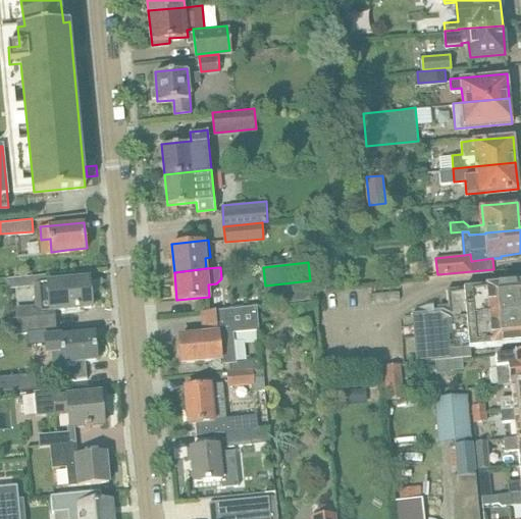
[(37,309),(19,311),(16,315),(17,329),(35,328),(55,326),(55,324),(53,325),(52,309),(92,305),(89,276),(37,281),(38,298),(36,301),(37,309)]
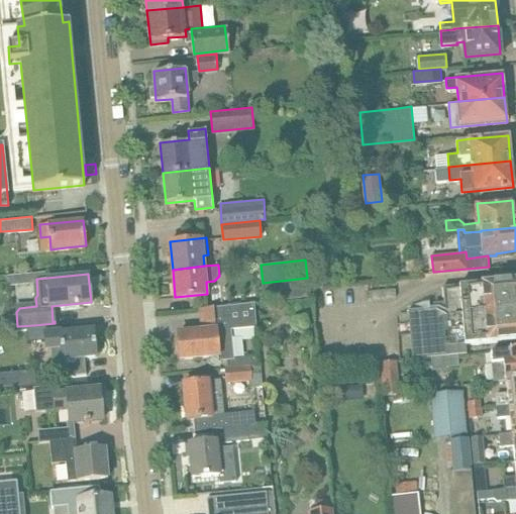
[(410,333),(412,357),(426,356),(439,355),(445,354),(452,353),(456,353),(467,352),(466,343),(471,343),(477,342),(482,342),(492,341),(506,339),(515,338),(515,279),(511,280),(501,281),(487,282),(473,283),(457,285),(442,286),(443,296),(444,306),(426,307),(408,309),(410,333)]
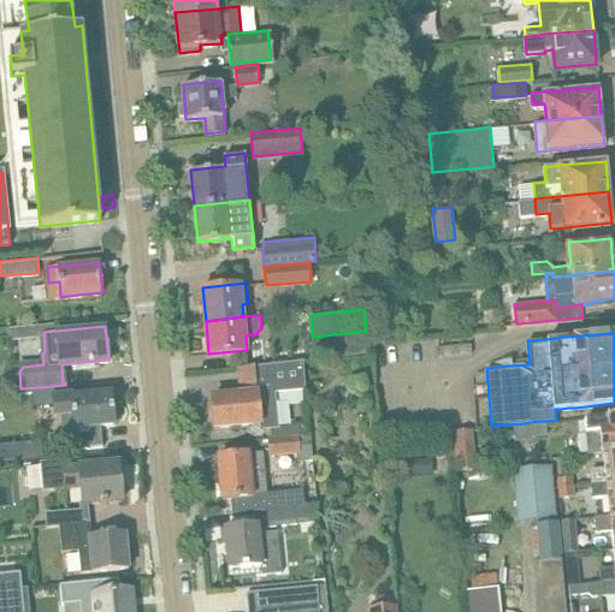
[(260,428),(281,426),(277,390),(294,388),(294,387),(306,386),(303,360),(241,366),(243,392),(213,394),(216,426),(259,421),(260,428)]
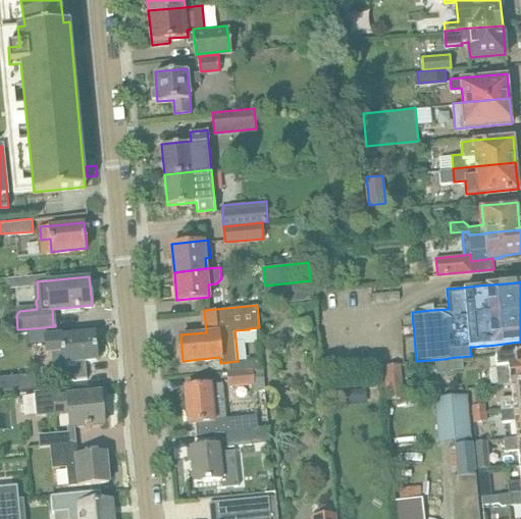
[(61,327),(32,330),(33,343),(47,342),(48,351),(60,349),(63,378),(54,379),(54,380),(88,377),(88,375),(86,375),(85,359),(97,358),(95,331),(74,333),(61,334),(61,327)]
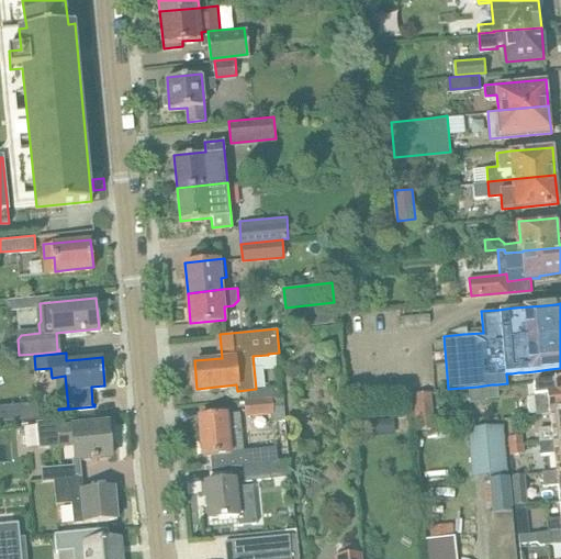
[(560,378),(534,381),(537,410),(525,411),(525,414),(552,412),(560,410),(560,378)]
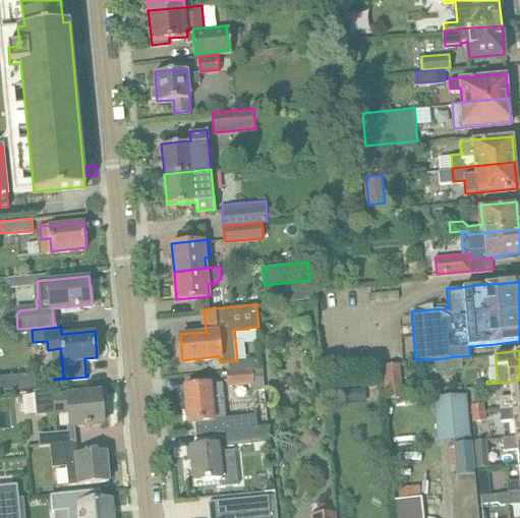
[(456,356),(449,357),(450,368),(461,367),(460,356),(456,356)]
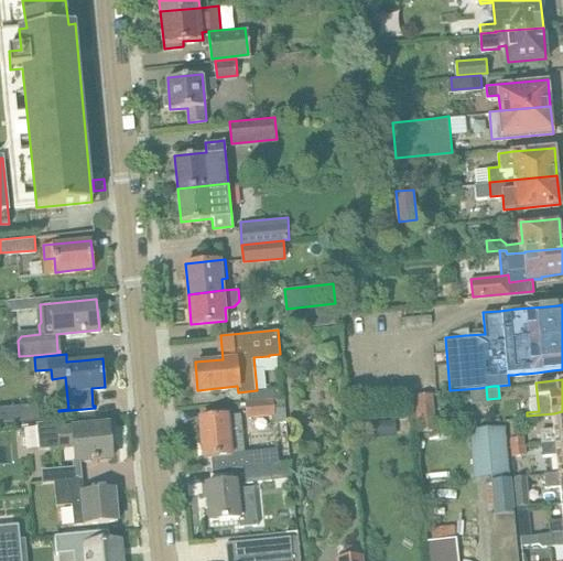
[(435,428),(432,392),(417,394),(420,429),(435,428)]
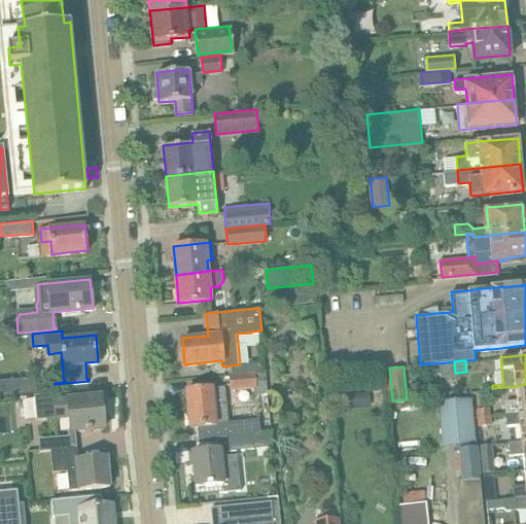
[(266,370),(230,373),(232,388),(256,385),(256,392),(268,391),(266,370)]
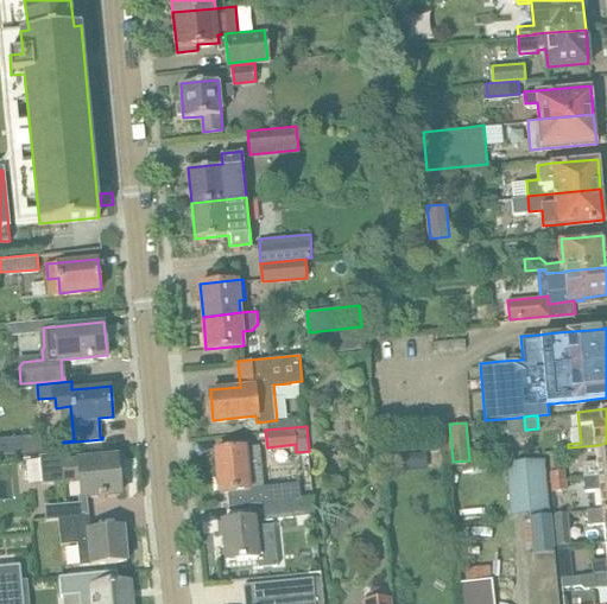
[(606,443),(598,445),(600,469),(585,470),(586,476),(606,474),(606,443)]
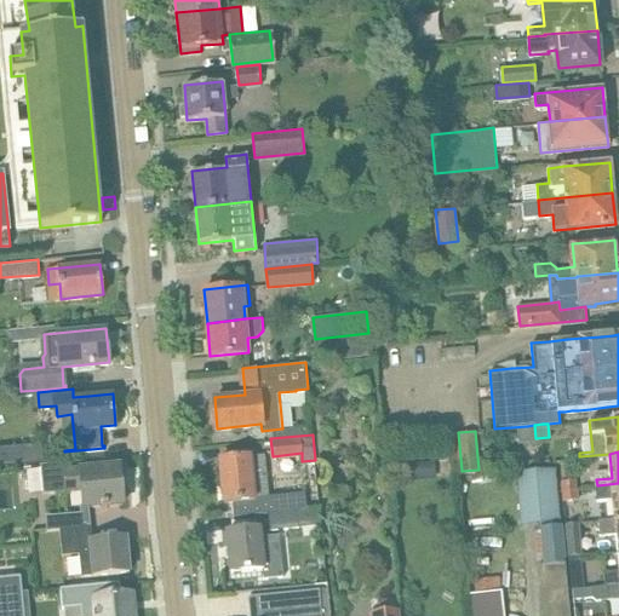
[(221,458),(224,501),(239,500),(240,516),(270,512),(299,510),(307,510),(305,493),(269,496),(265,453),(221,458)]
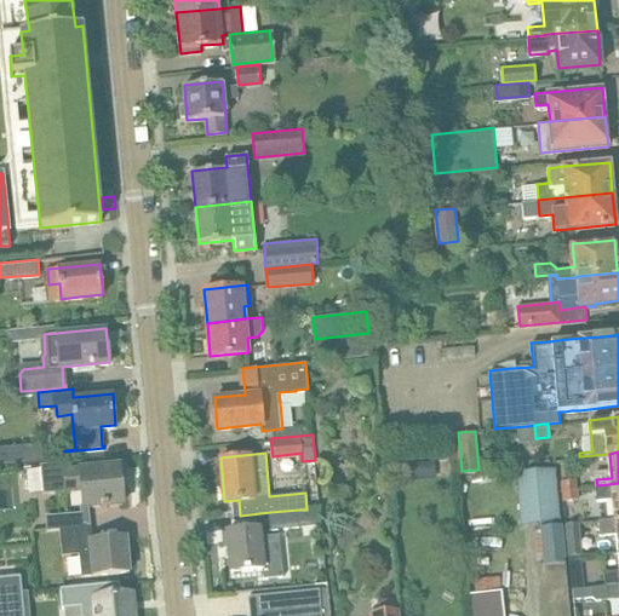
[(436,476),(434,459),(401,462),(402,478),(436,476)]
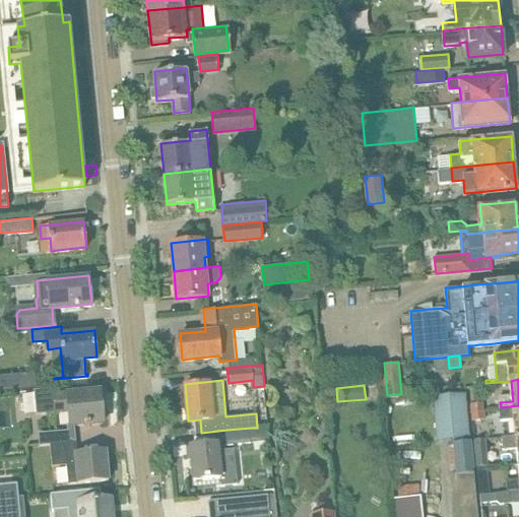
[(54,386),(35,388),(37,412),(69,408),(70,425),(104,422),(101,390),(55,394),(54,386)]
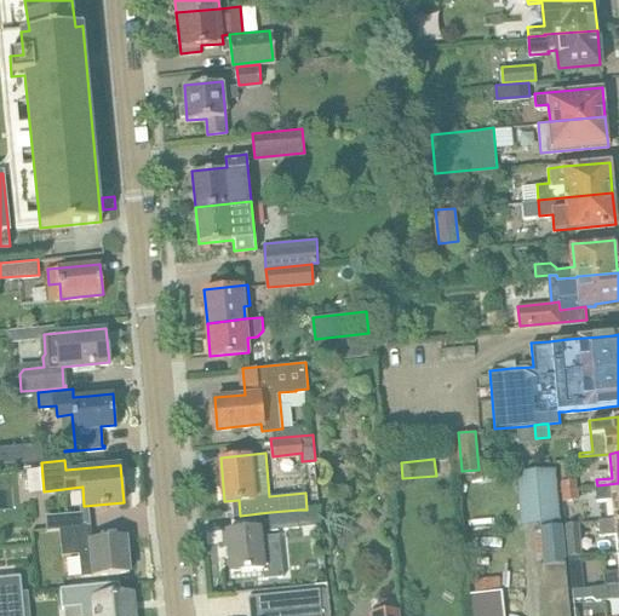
[(556,468),(519,472),(523,522),(542,520),(560,518),(561,518),(556,468)]
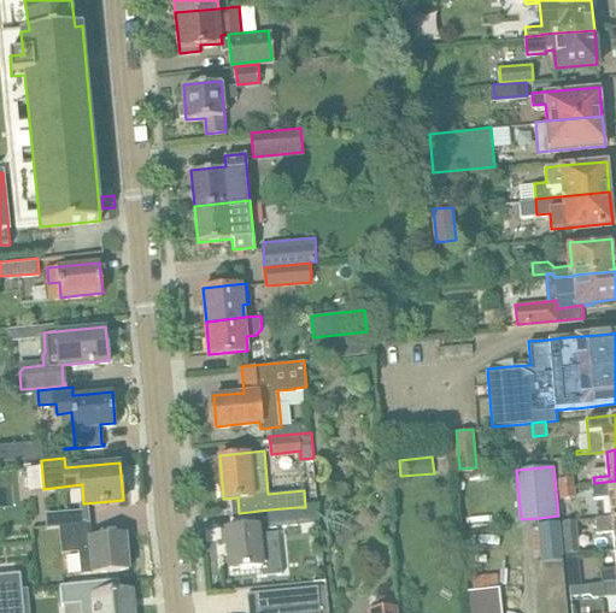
[(561,487),(575,484),(574,475),(559,477),(561,487)]
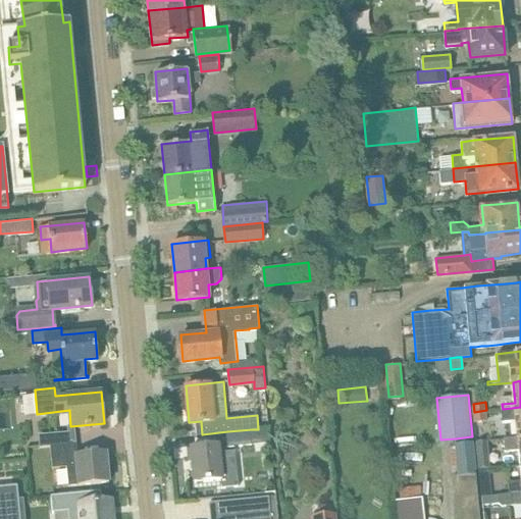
[(520,407),(503,409),(503,414),(515,413),(517,437),(520,436),(520,407)]
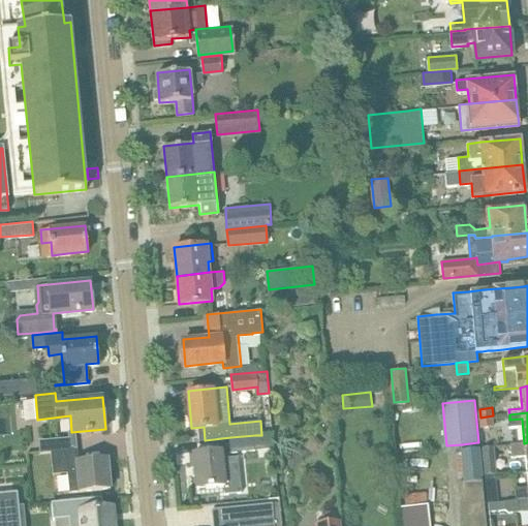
[(494,424),(493,415),(480,418),(482,426),(494,424)]
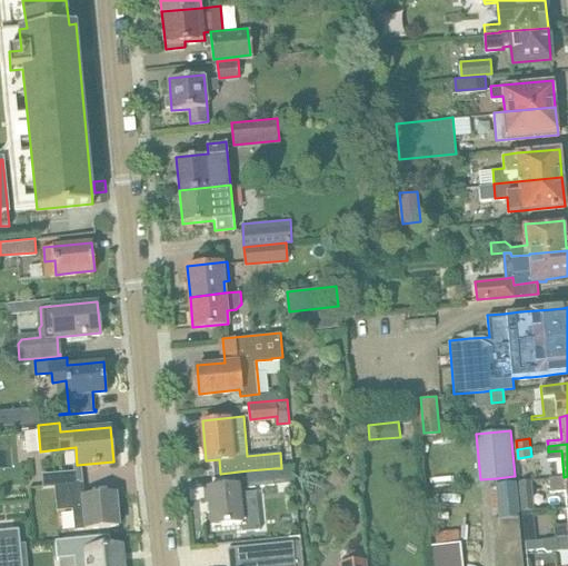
[(276,482),(275,468),(248,470),(249,485),(276,482)]
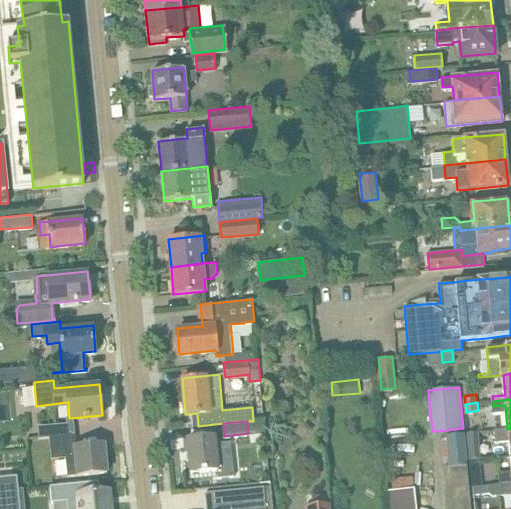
[(447,430),(446,430),(447,434),(447,435),(450,465),(466,464),(466,463),(463,434),(463,433),(463,429),(462,428),(447,430)]
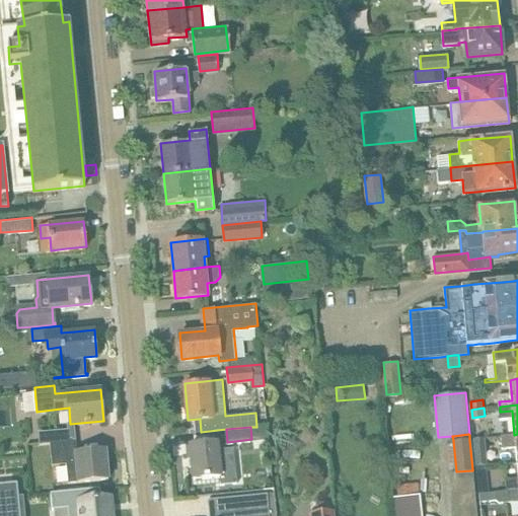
[(517,434),(514,435),(501,436),(502,448),(516,447),(517,461),(517,434)]
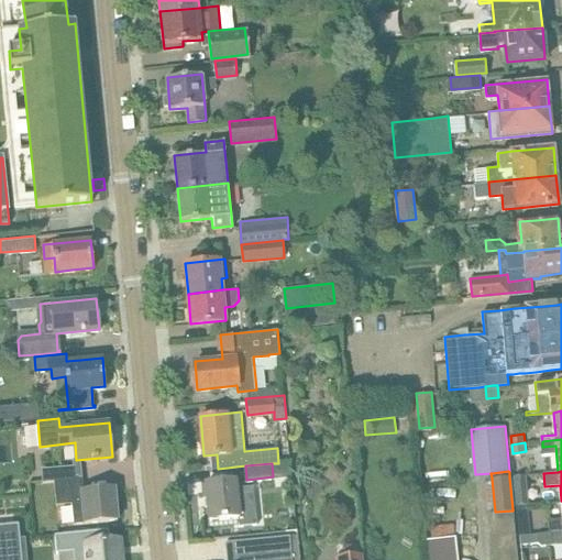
[(517,504),(528,503),(526,475),(515,475),(517,504)]
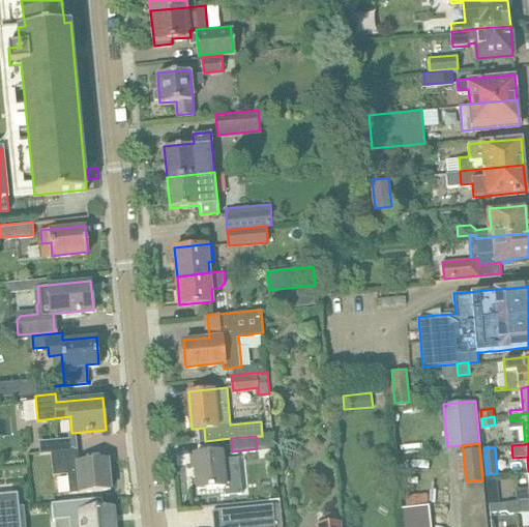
[(78,448),(51,451),(53,465),(67,463),(69,492),(111,488),(109,464),(111,464),(110,458),(79,461),(78,448)]
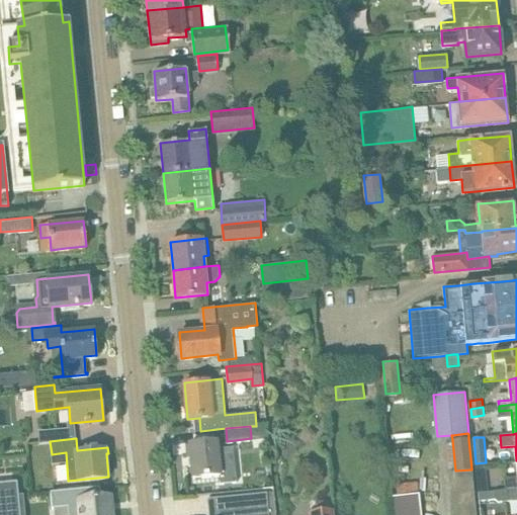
[(235,448),(222,449),(221,444),(218,444),(218,440),(189,443),(193,477),(221,475),(222,484),(238,483),(235,448)]
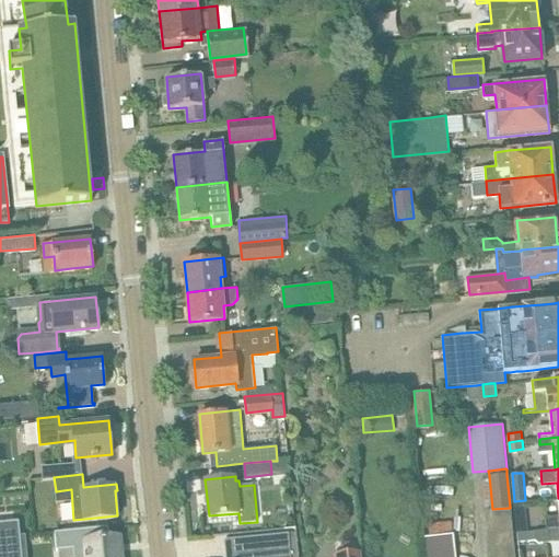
[(558,498),(558,515),(545,517),(546,529),(547,529),(558,526),(558,498)]
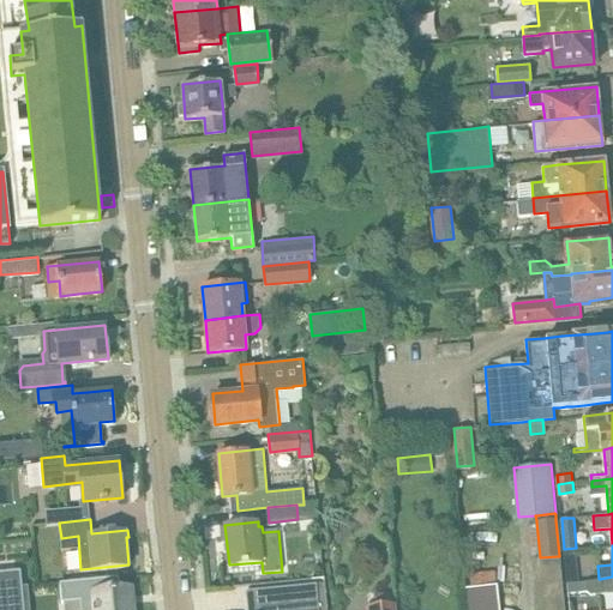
[(576,548),(564,549),(568,581),(580,580),(576,548)]
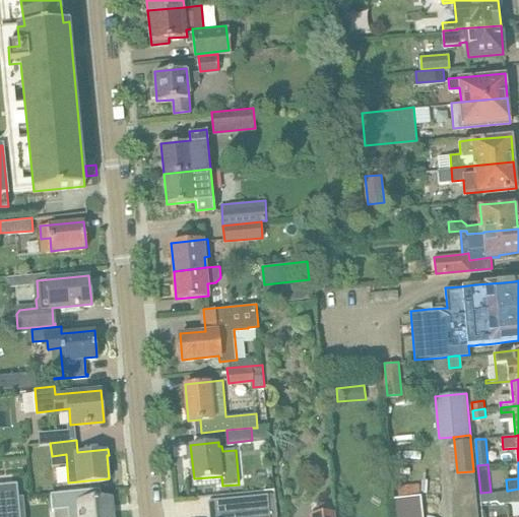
[(477,516),(473,471),(457,472),(452,473),(455,516),(477,516)]
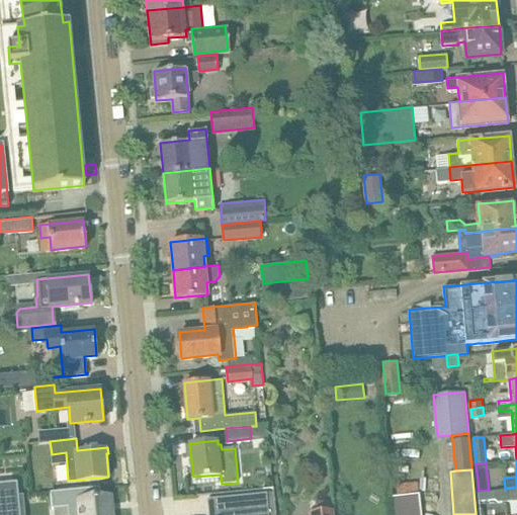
[(17,480),(0,481),(0,514),(10,514),(10,511),(20,510),(17,480)]
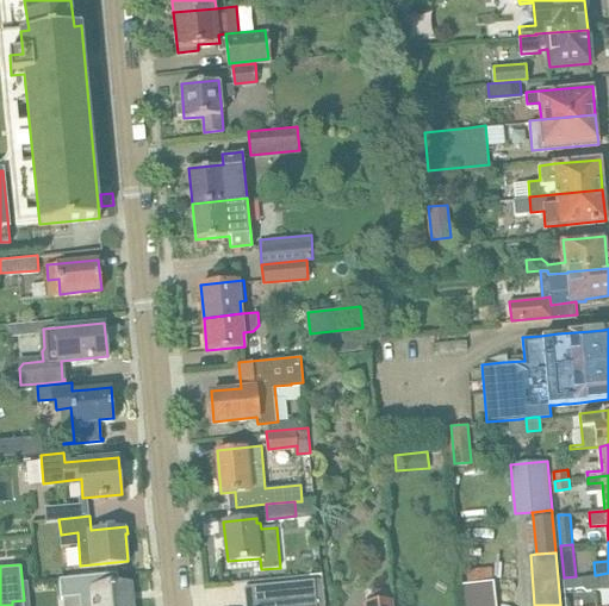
[(608,573),(596,575),(597,588),(608,586),(608,573)]
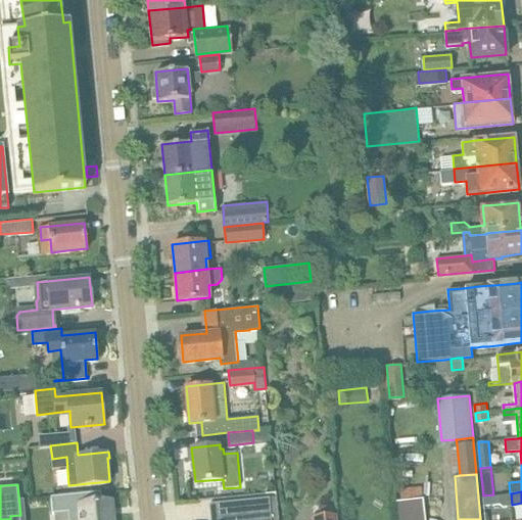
[(271,519),(269,495),(209,502),(210,519),(271,519)]
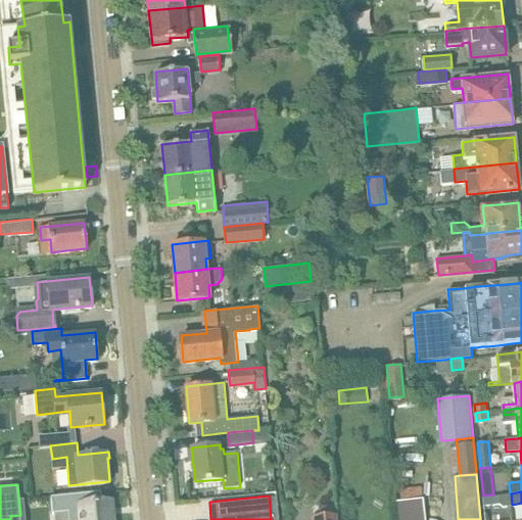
[(426,519),(424,495),(398,498),(400,519),(426,519)]
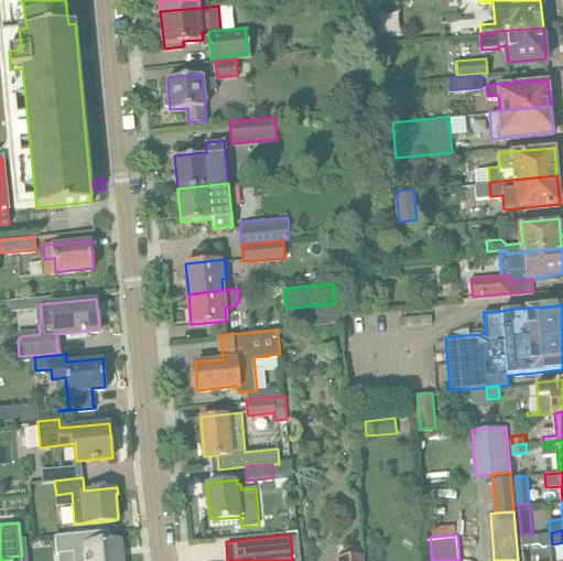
[(110,539),(56,545),(57,560),(74,560),(75,560),(74,560),(121,560),(121,549),(111,550),(110,539)]
